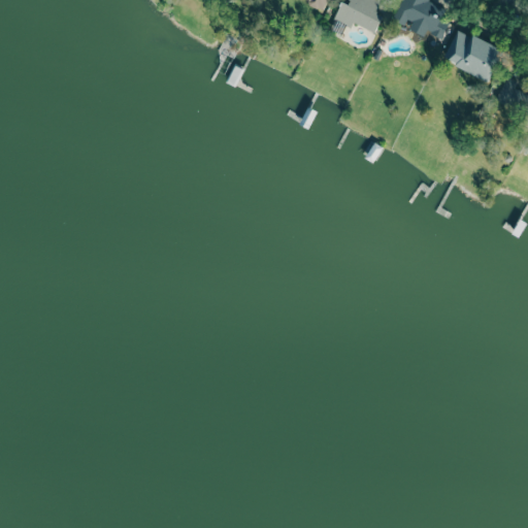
[(309,0),(308,4),(324,10),(328,0),(309,0)]
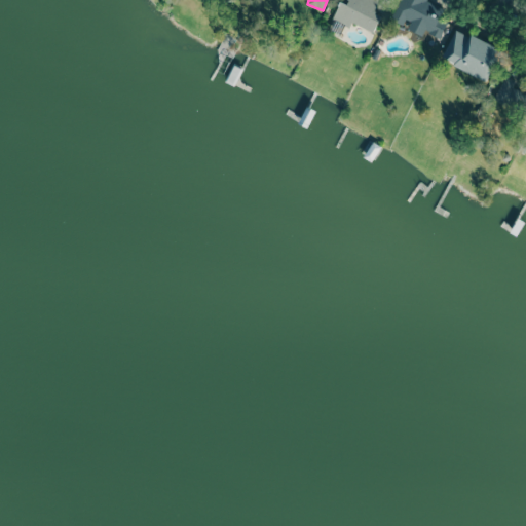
[(340,0),(333,20),(350,27),(351,23),(374,32),(381,15),(374,12),(378,0),(340,0)]
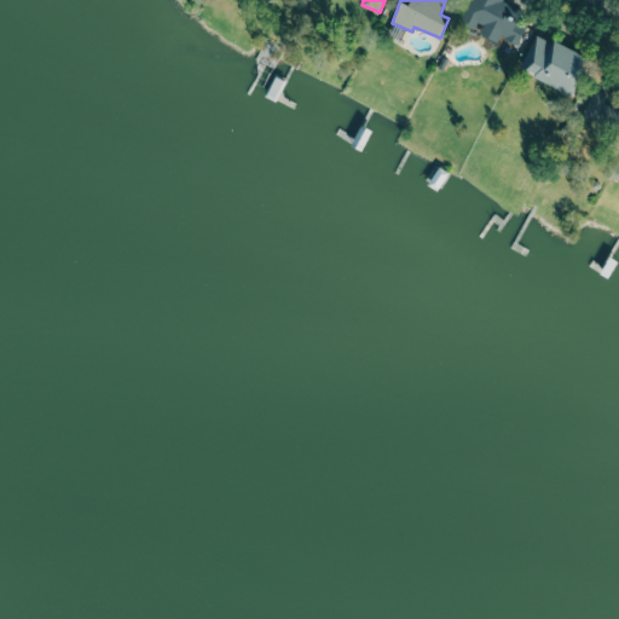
[(502,0),(470,0),(461,24),(478,33),(476,34),(498,42),(501,36),(518,45),(526,28),(518,24),(522,11),(502,1),(502,0)]
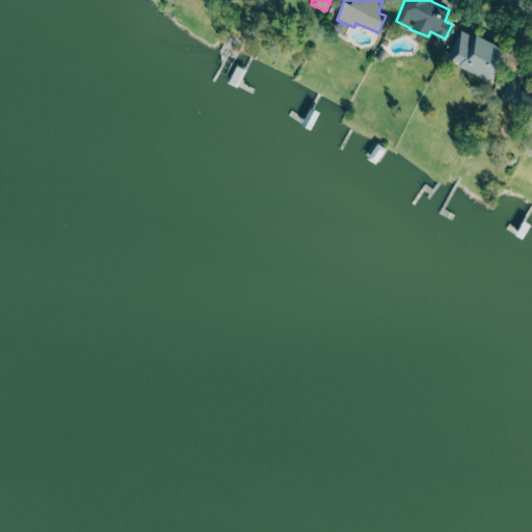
[(460,29),(446,60),(494,82),(507,50),(460,29)]
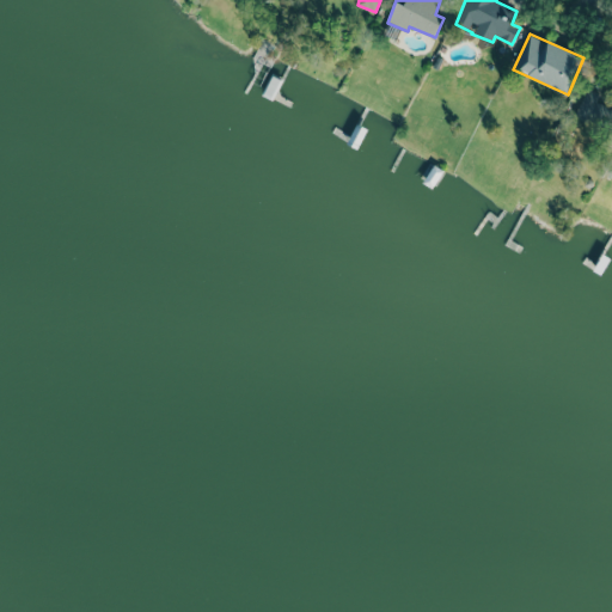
[(575,115),(611,133),(611,108),(597,102),(601,93),(588,87),(575,115)]
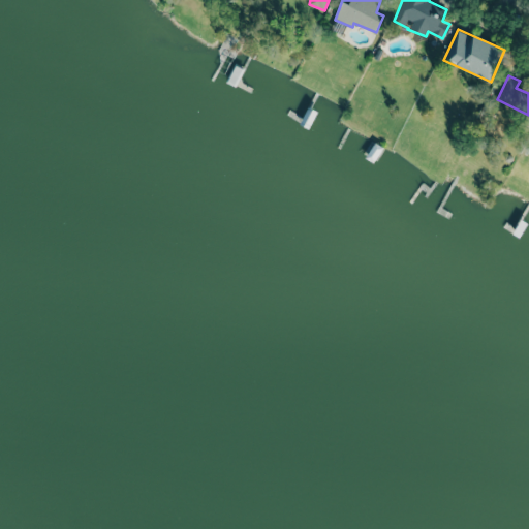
All buildings are outlined.
